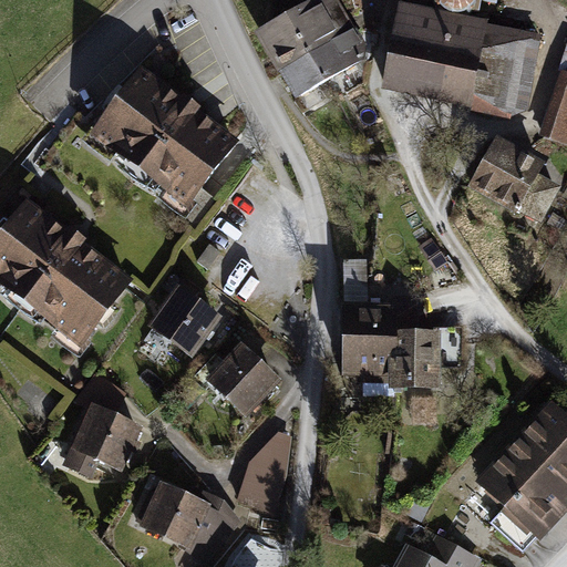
[(277,63),(351,20),(339,0),(308,0),(257,29),(277,63)]
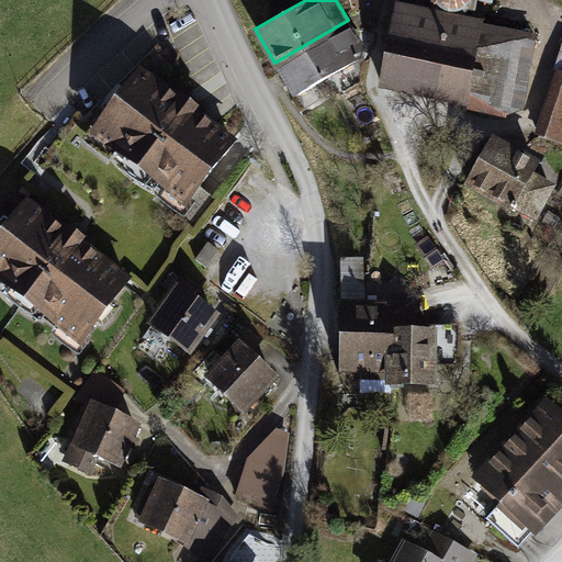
[(483,18),(396,0),(379,87),(469,104),(468,109),(520,119),(538,34),(482,22),(483,18)]
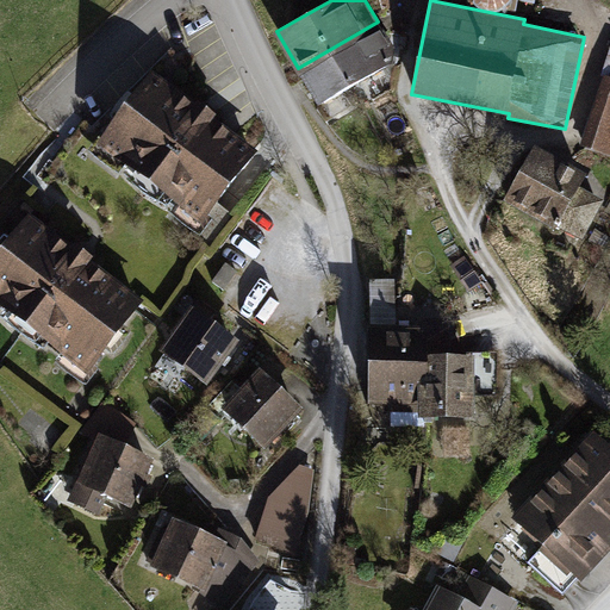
[(378,22),(298,68),(318,105),(404,57),(383,19),(378,22)]
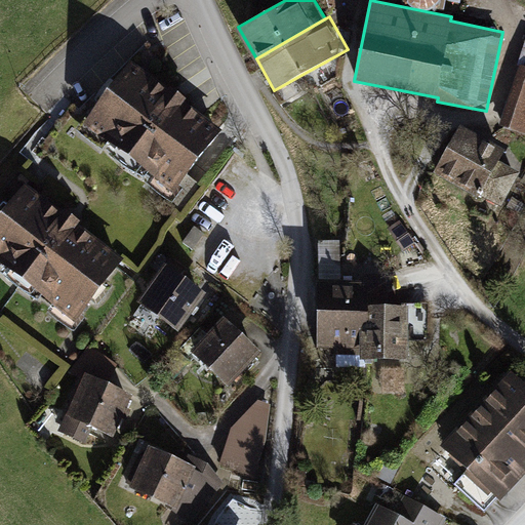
[(524,40),(517,64),(520,65),(499,125),(524,133),(524,40)]
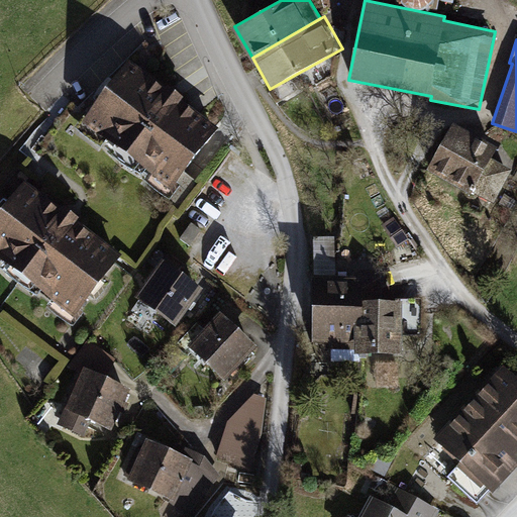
[(217,129),(127,62),(82,121),(172,189),(217,129)]
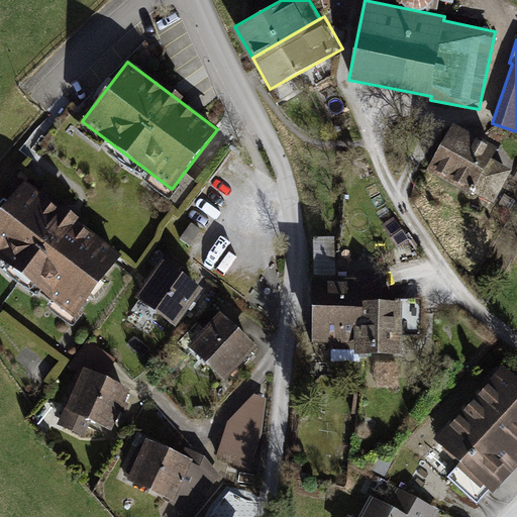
[(497,145),(452,121),(426,168),(472,193),(474,190),(494,202),(513,169),(491,157),(497,145)]
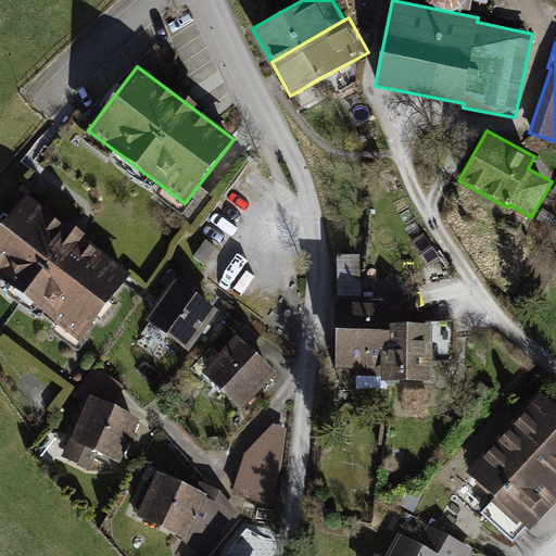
[(130,273),(24,193),(0,225),(0,278),(80,339),(130,273)]
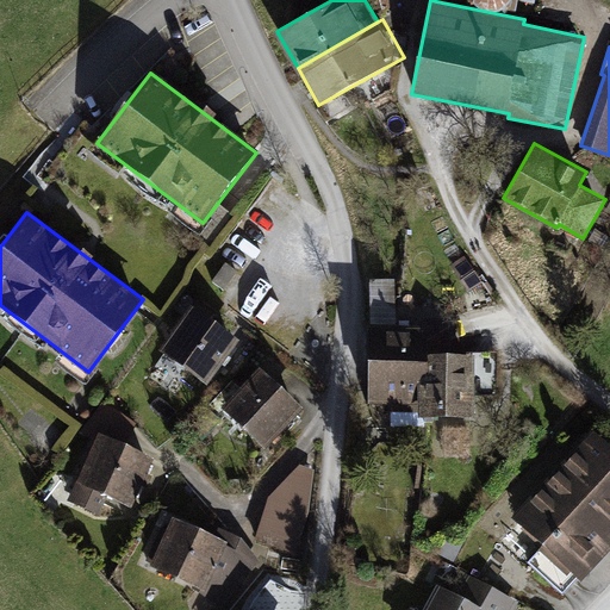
[(464,262),(449,271),(464,294),(478,285),(464,262)]
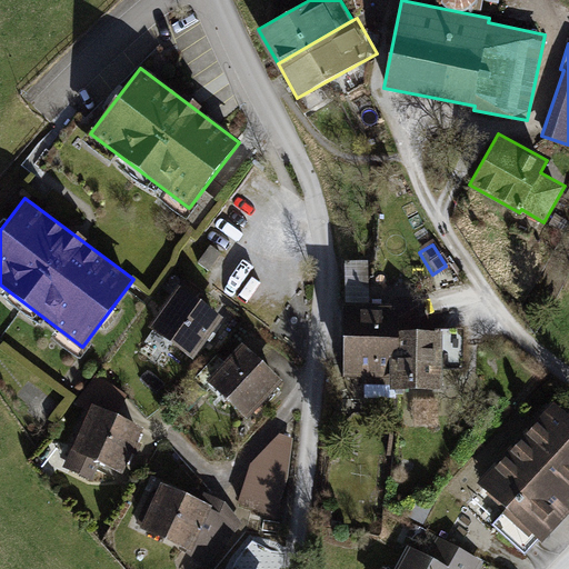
[(210,246),(198,262),(208,270),(221,253),(210,246)]
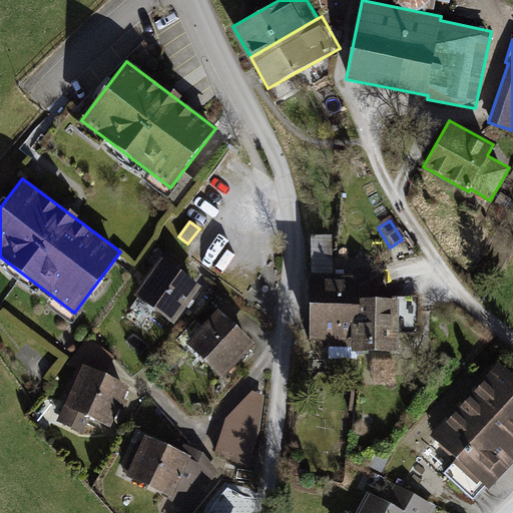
[(200,287),(160,259),(134,295),(174,323),(200,287)]
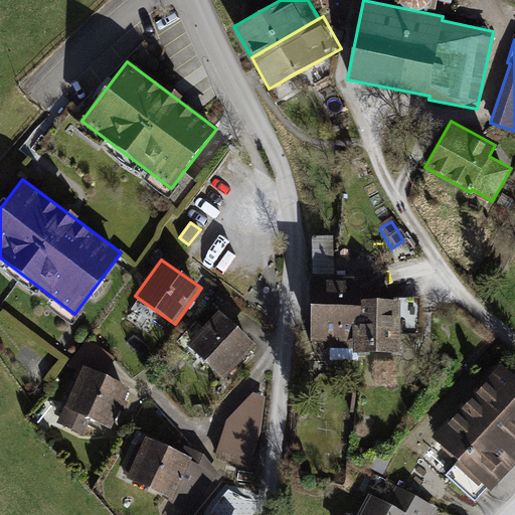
[(381,278),(312,276),(311,343),(350,344),(350,354),(398,355),(399,300),(381,300),(381,278)]
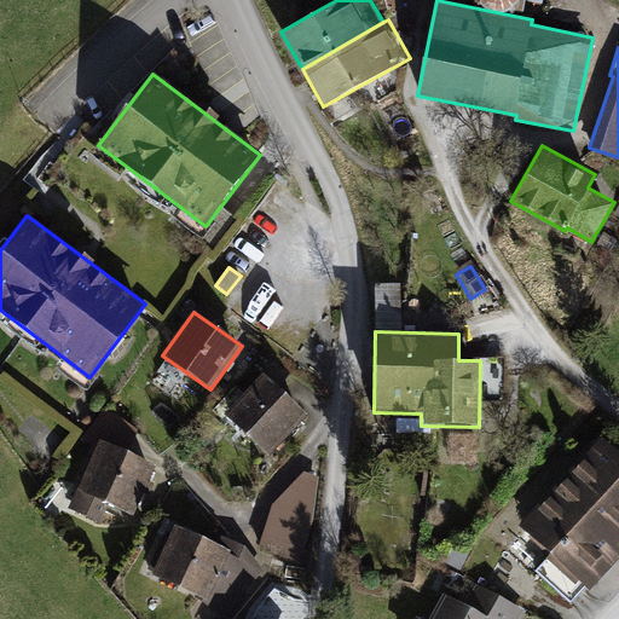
[(306,416),(262,374),(225,414),(268,455),(306,416)]
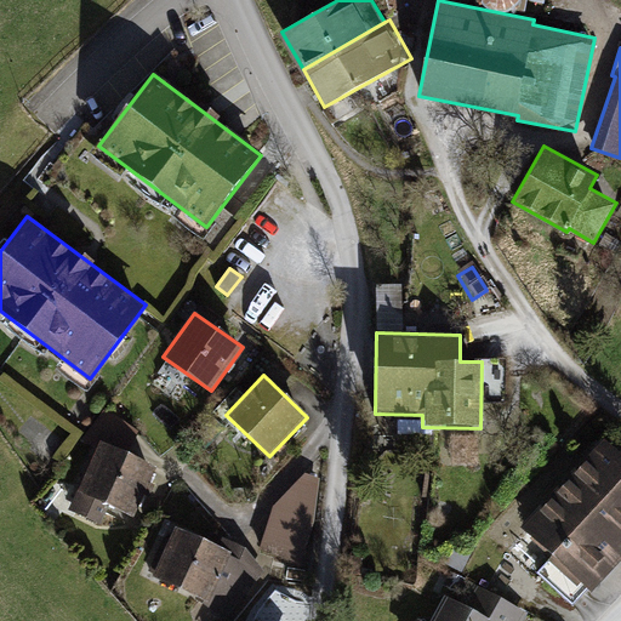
[(84,438),(97,449),(102,438),(125,449),(138,431),(106,406),(84,438)]
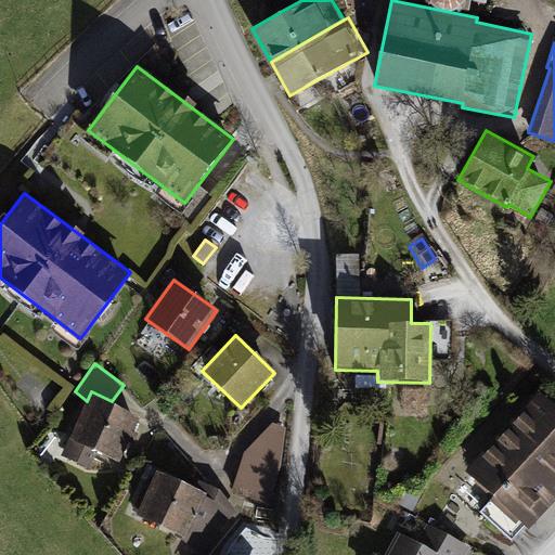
[(554,403),(539,389),(465,470),(529,528),(554,500),(554,403)]
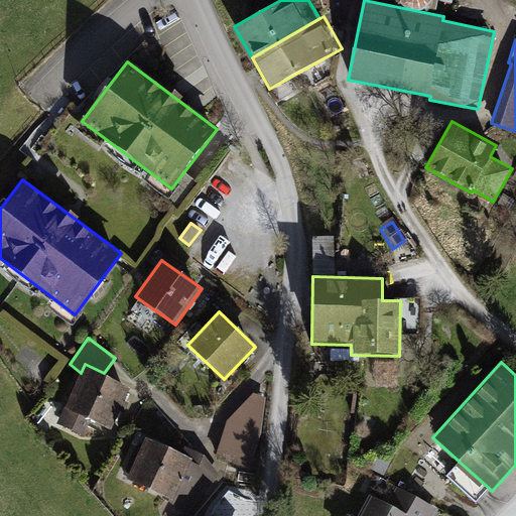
[(131,386),(104,373),(85,364),(81,373),(56,422),(83,434),(91,417),(112,426),(131,386)]
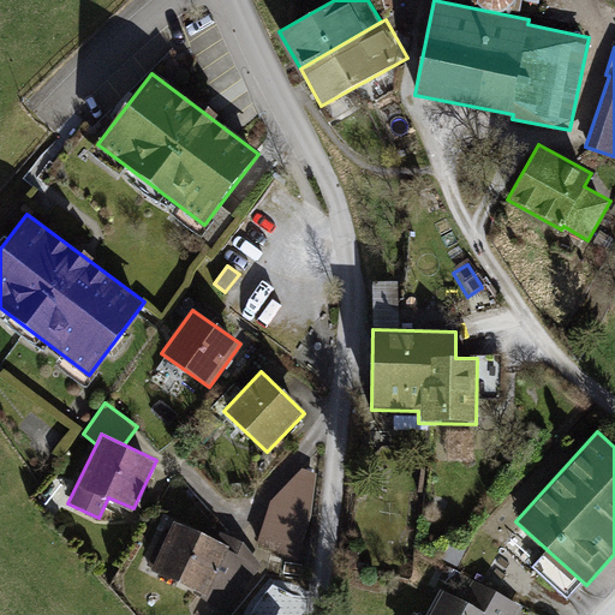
[(303,469),(272,501),(258,544),(300,556),(310,520),(316,473),(303,469)]
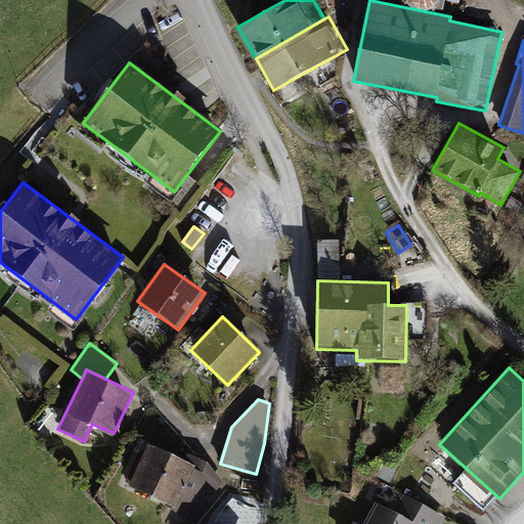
[(192,462),(148,442),(128,486),(172,507),(189,522),(224,482),(208,462),(195,456),(192,462)]
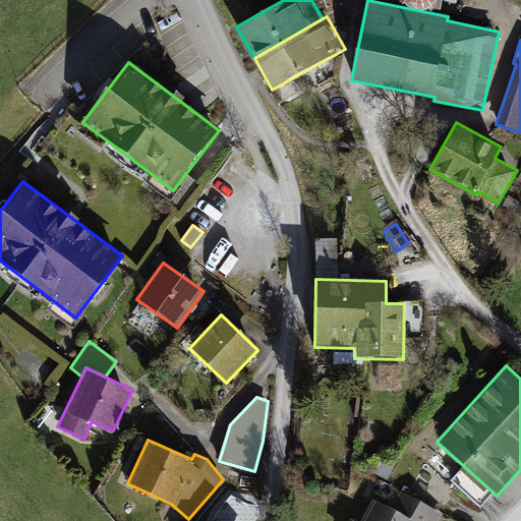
[(440,520),(444,515),(400,490),(391,506),(374,498),(360,520),(357,520),(351,517),(348,520),(440,520)]
